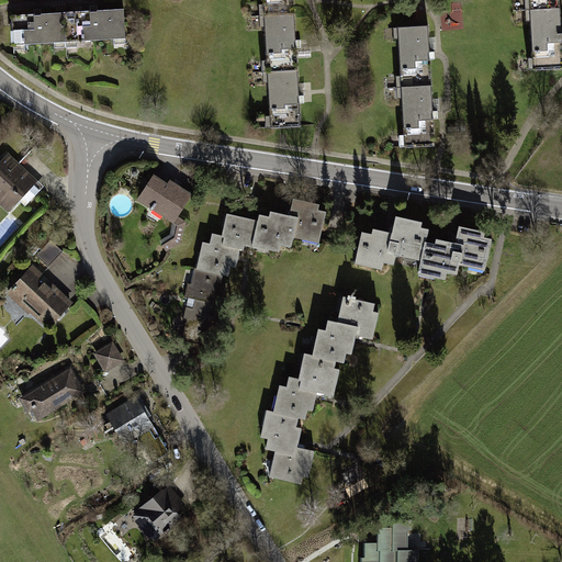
[(523,4),(526,64),(561,62),(558,2),(523,4)]
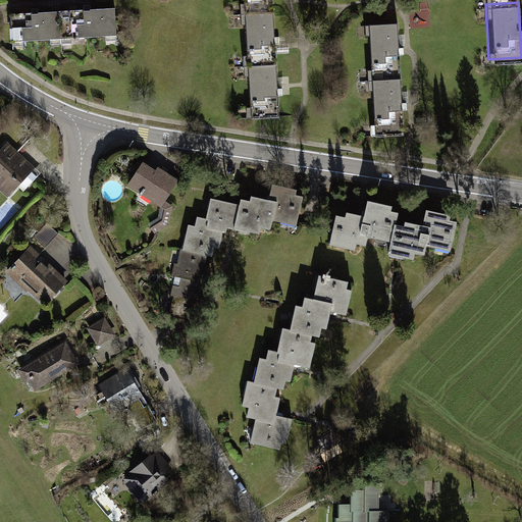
[(242,7),(244,54),(274,53),(272,6),(242,7)]
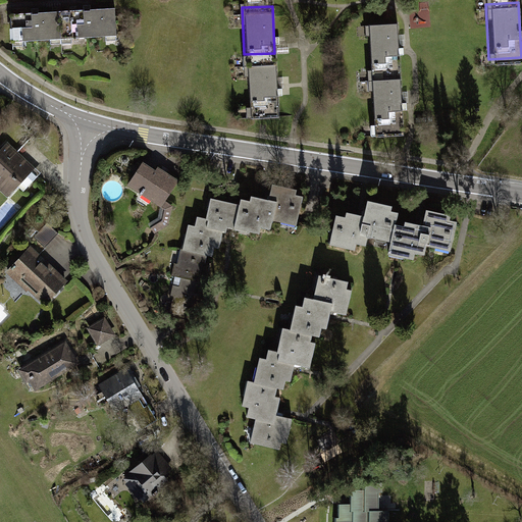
[(112,8),(56,10),(57,44),(114,42),(112,8)]
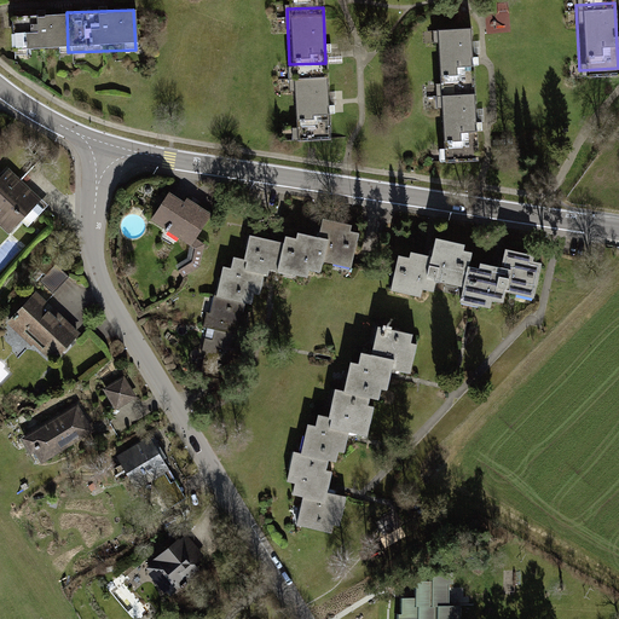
[(9,15),(11,55),(68,52),(67,12),(9,15)]
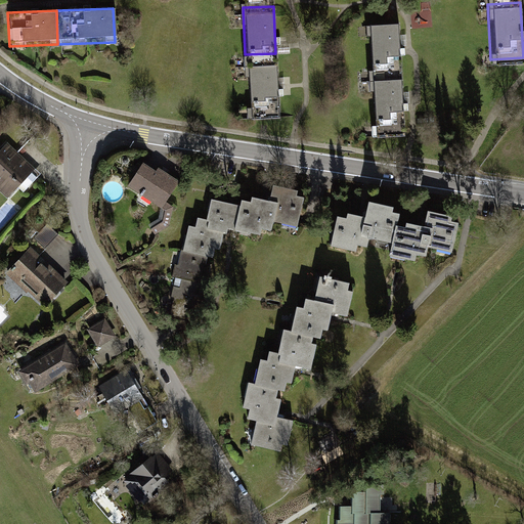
[(365,23),(368,78),(401,76),(398,20),(365,23)]
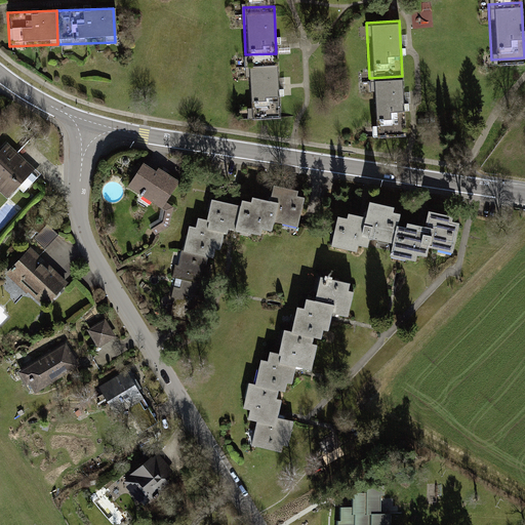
[(245,55),(247,103),(279,102),(276,53),(245,55)]
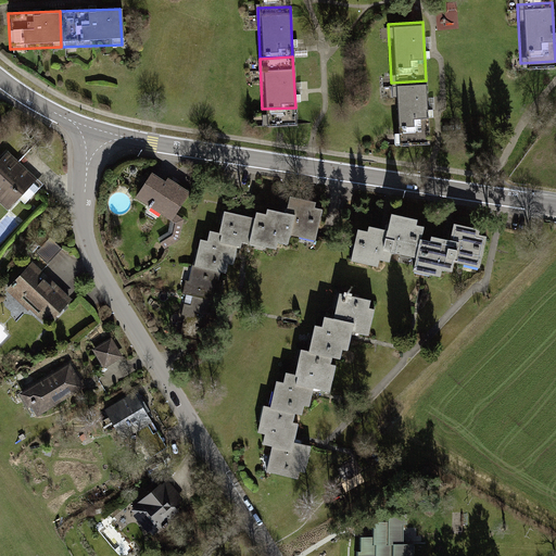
[(391,83),(394,142),(429,140),(426,81),(391,83)]
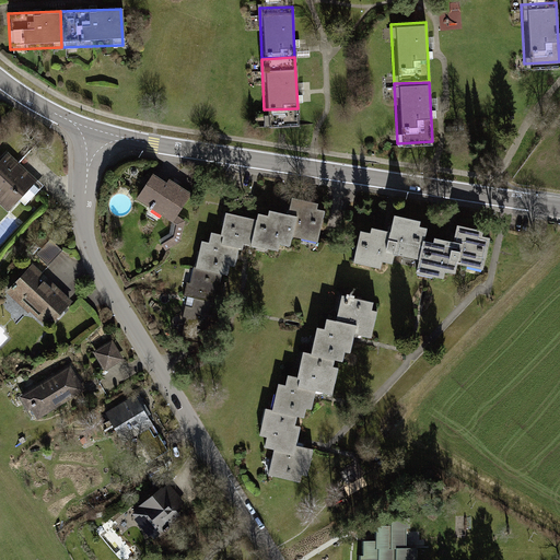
[(0,160),(0,206),(8,214),(20,202),(24,206),(39,190),(34,186),(37,184),(6,154),(0,160)]
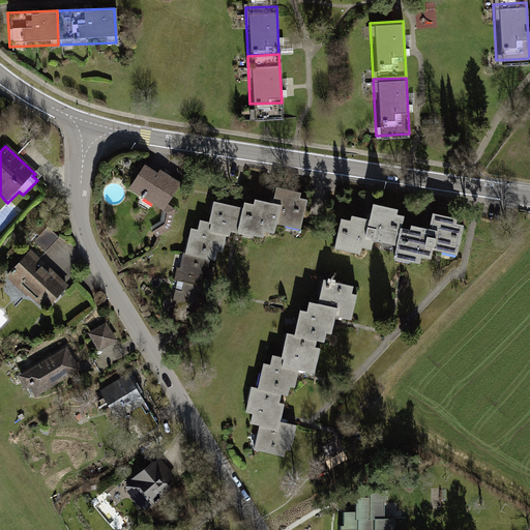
[(151,204),(162,210),(159,222),(149,227),(155,239),(170,232),(174,209),(168,205),(180,185),(146,163),(128,189),(143,199),(140,202),(149,208),(151,204)]
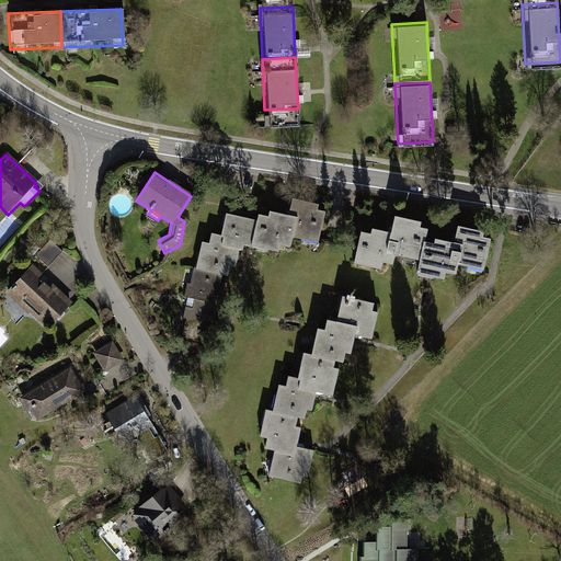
[(319,205),(292,199),(288,214),(268,209),(267,216),(256,214),(255,220),(250,245),(277,252),(279,245),(290,248),(293,238),(318,243),(325,213),(318,212),(319,205)]
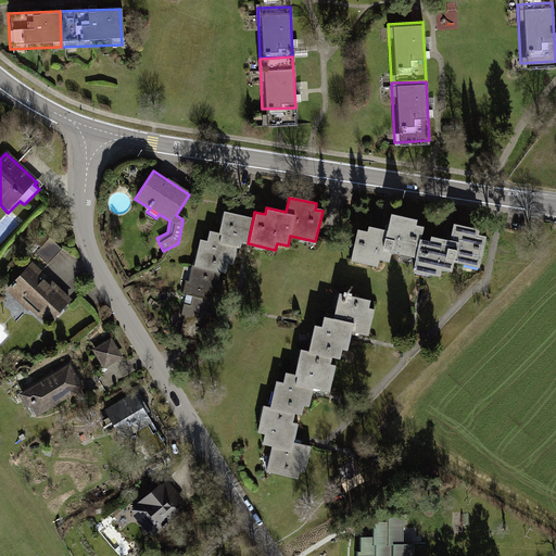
[(253,218),(225,212),(219,234),(210,231),(207,241),(200,240),(194,268),(222,275),(226,275),(228,266),(234,267),(237,254),(238,247),(241,248),(242,243),(248,244),(248,243),(253,218)]
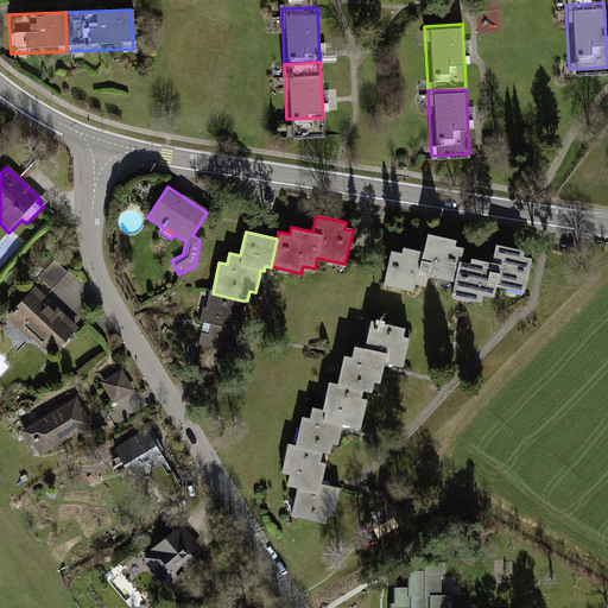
[(429,277),(456,283),(462,258),(463,249),(455,247),(456,241),(426,235),(423,253),(415,251),(403,248),(401,254),(391,252),(384,286),(413,293),(416,285),(426,287),(429,277)]
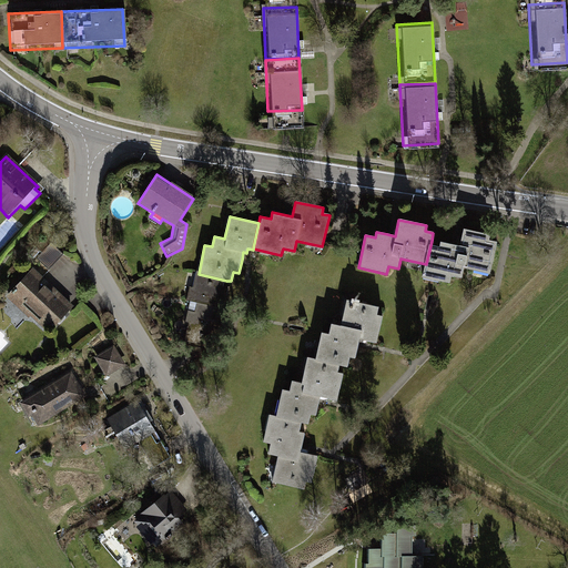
[(489,275),(497,243),(489,241),(490,236),(464,230),(460,246),(454,245),(432,241),(426,264),(423,277),(448,284),(450,276),(460,279),(463,270),(489,275)]
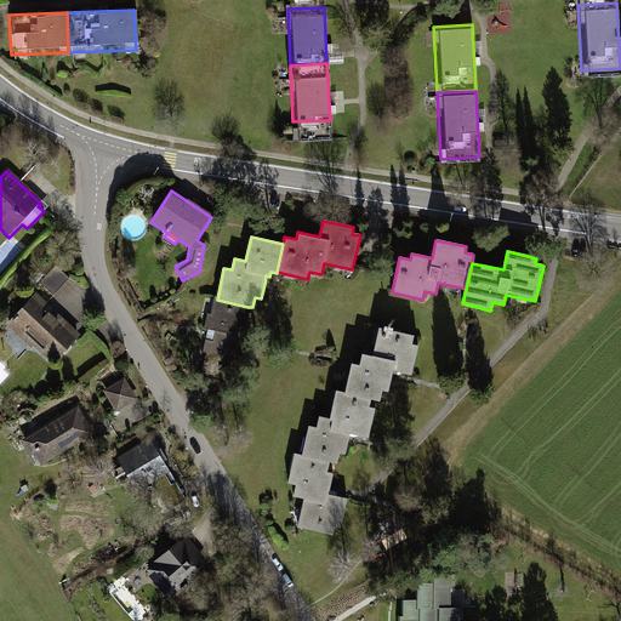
[(30,345),(53,364),(79,335),(46,308),(70,280),(56,268),(6,325),(29,346),(30,345)]
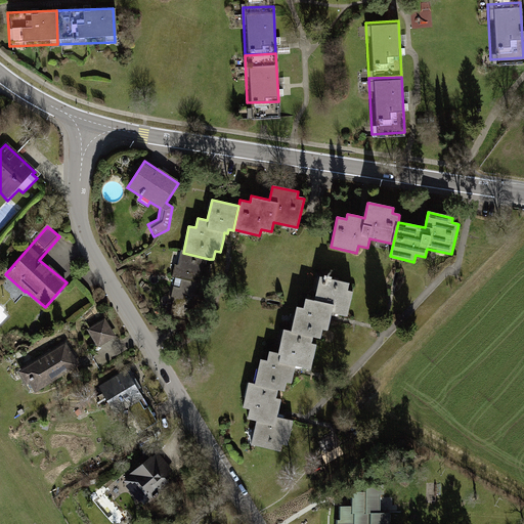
[(209,259),(183,253),(179,252),(174,278),(177,279),(203,285),(209,259)]
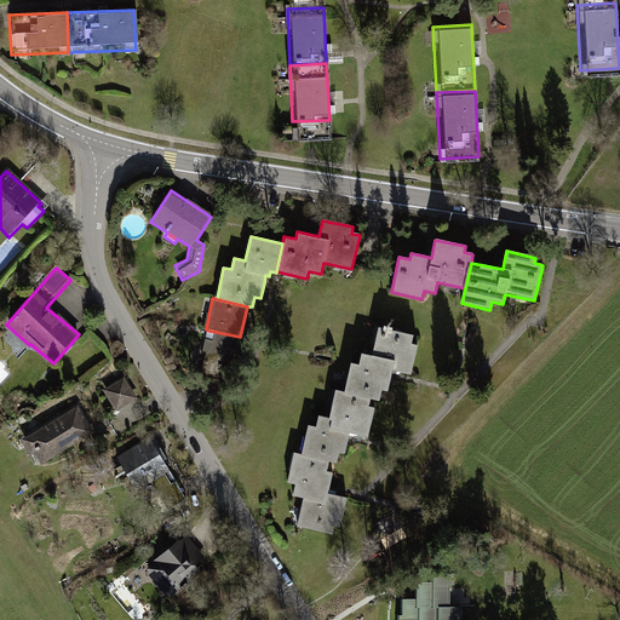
[(382,327),(378,327),(372,356),(357,352),(355,363),(349,362),(343,392),(368,399),(377,401),(380,389),(386,390),(390,375),(391,371),(409,374),(417,344),(411,343),(412,334),(390,329),(391,326),(383,325),(382,327)]
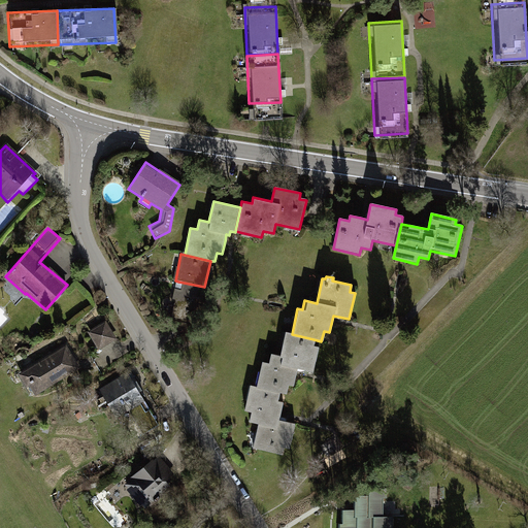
[(204,287),(178,282),(173,303),(176,303),(172,318),(197,324),(204,287)]
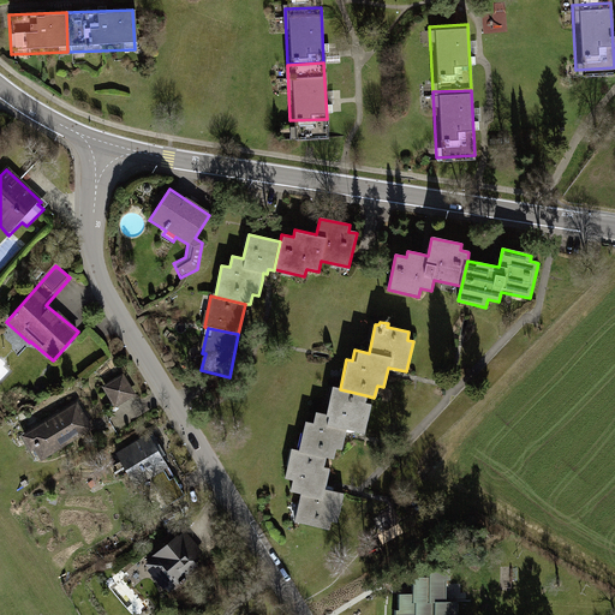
[(100,388),(113,410),(135,396),(121,375),(100,388)]
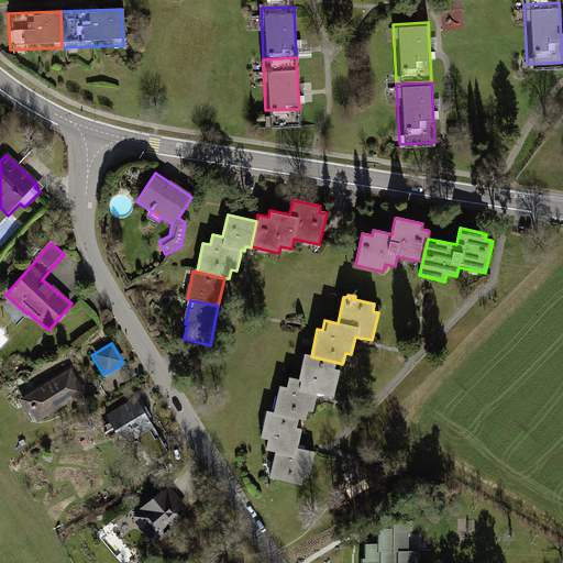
[(334,362),(311,356),(302,354),(297,379),(287,377),(285,387),(279,386),(273,412),(298,418),(305,419),(307,410),(311,411),(315,398),(316,392),(332,395),(339,370),(333,368),(334,362)]
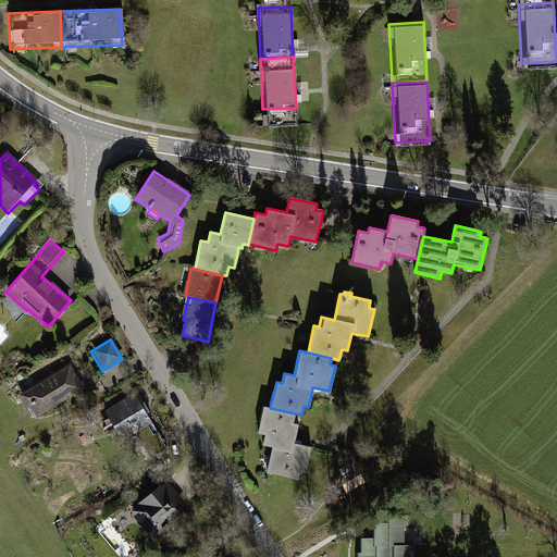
[(67,364),(15,396),(24,410),(28,407),(36,418),(83,390),(67,364)]
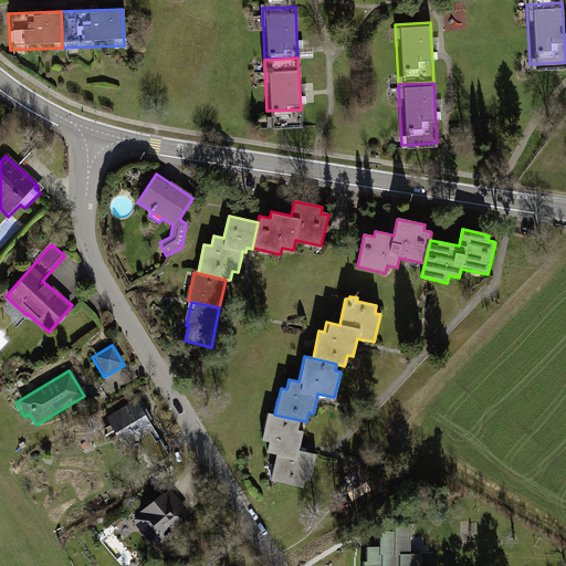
[(105,418),(121,443),(149,426),(134,400),(105,418)]
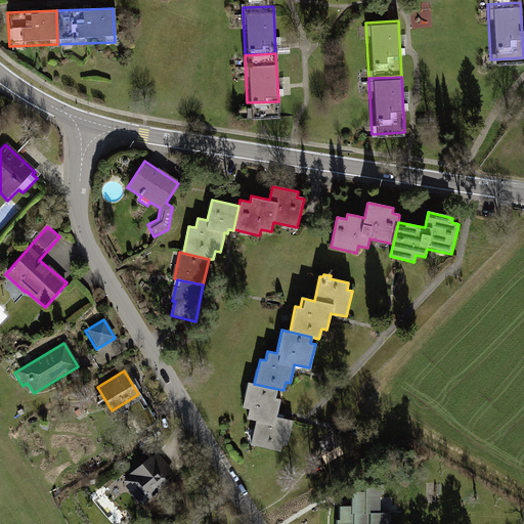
[(275,399),(277,389),(254,384),(248,382),(242,408),(249,410),(247,419),(254,421),(249,445),(280,452),(282,444),(288,445),(293,420),(276,416),(277,411),(280,400),(275,399)]
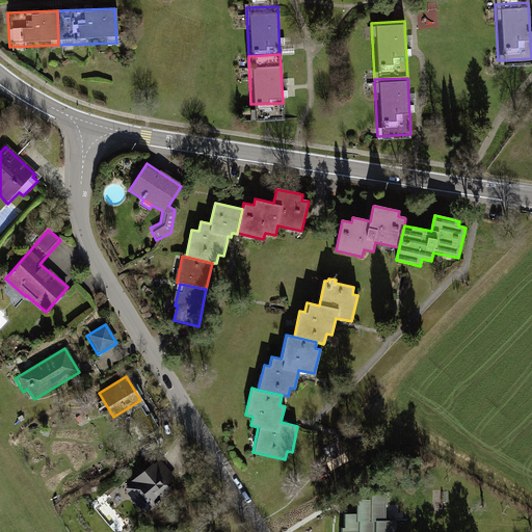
[(143,508),(147,512),(174,490),(168,485),(175,480),(159,460),(154,464),(153,462),(125,485),(129,490),(125,494),(140,511),(143,508)]
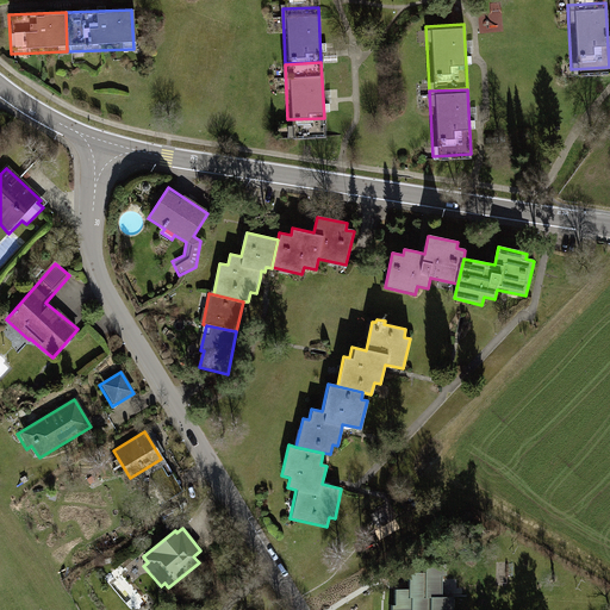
[(454,609),(454,597),(452,597),(453,562),(424,562),(424,571),(408,571),(408,586),(394,586),(393,602),(390,602),(390,609),(454,609)]
